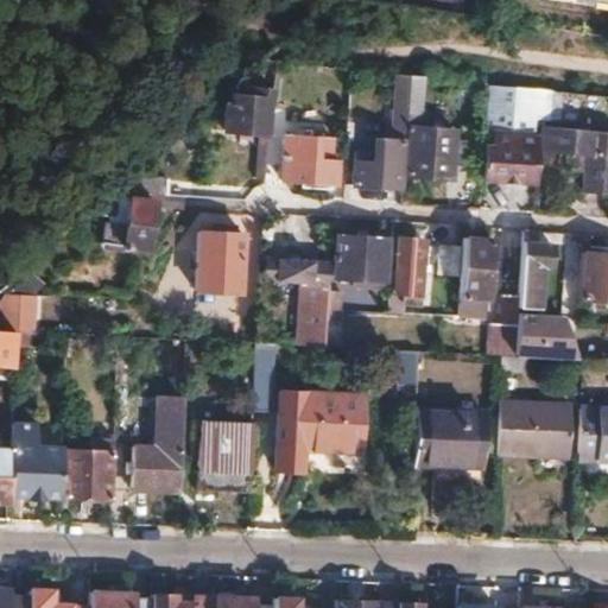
[(392,74),(388,140),(399,141),(403,141),(403,128),(406,75),(392,74)]
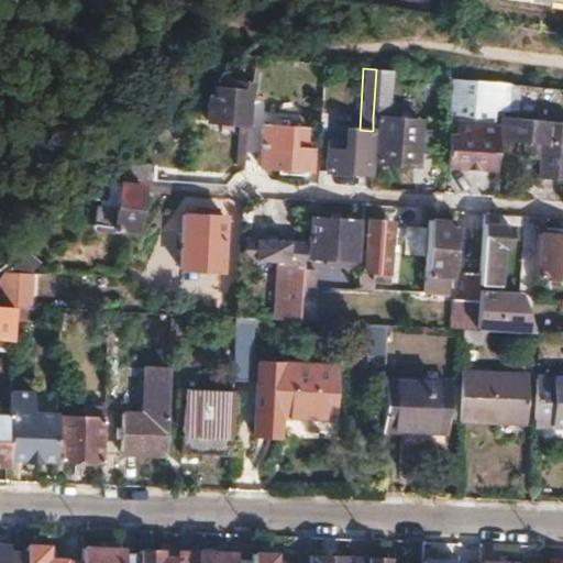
[(376,69),(373,119),(376,119),(374,163),(414,165),(417,121),(385,120),(387,70),(376,69)]
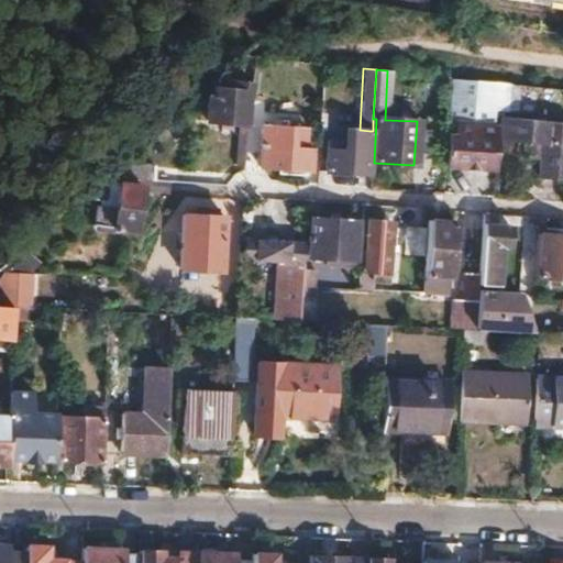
[(420,75),(420,84),(446,86),(448,78),(420,75)]
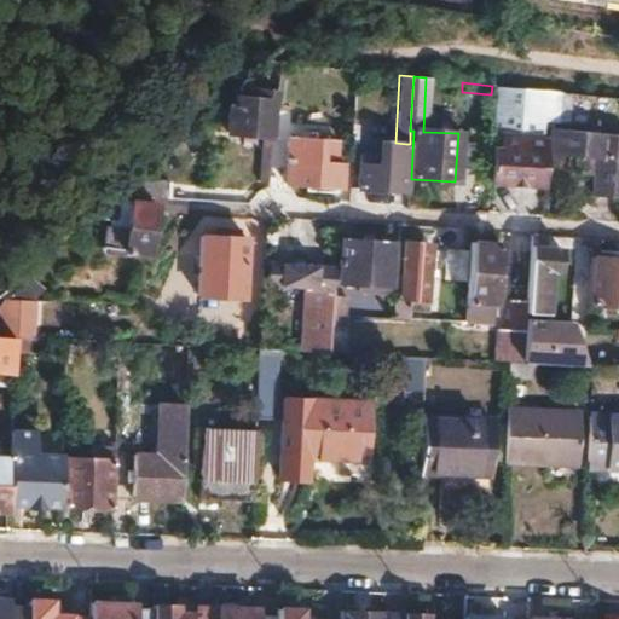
[(491,94),(486,181),(541,186),(543,161),(538,161),(541,136),(532,134),(533,116),(518,115),(520,88),(492,86),(491,94)]
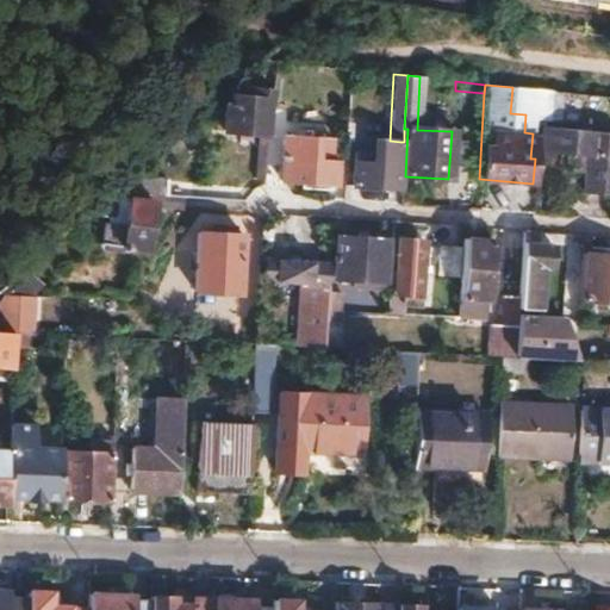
[(222,105),(219,132),(251,136),(249,179),(262,180),(262,172),(266,117),(271,89),(248,88),(247,98),(230,97),(229,105),(222,105)]
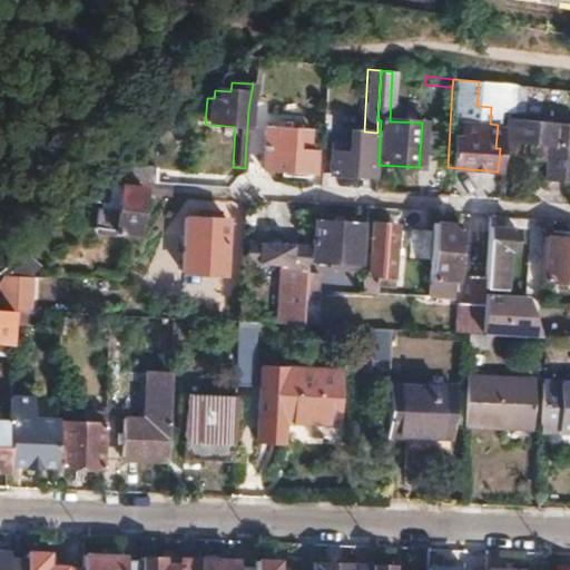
[(248,109),(245,160),(258,161),(258,169),(311,173),(313,154),(306,154),(297,153),(298,137),(298,129),(288,128),(288,119),(281,119),(279,128),(266,127),(267,110),(248,109)]
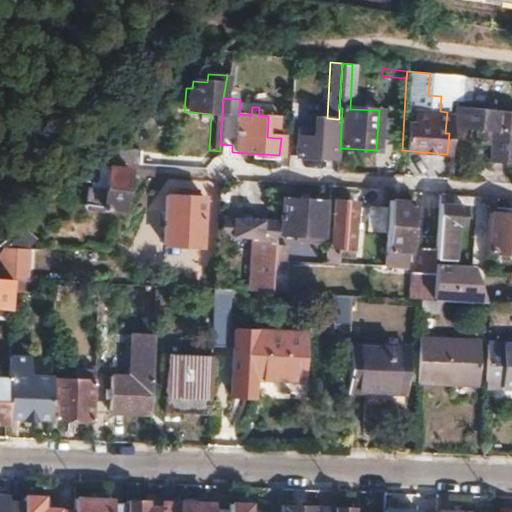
[(511,111),(453,107),(452,127),(491,129),(489,159),(511,160),(511,111)]
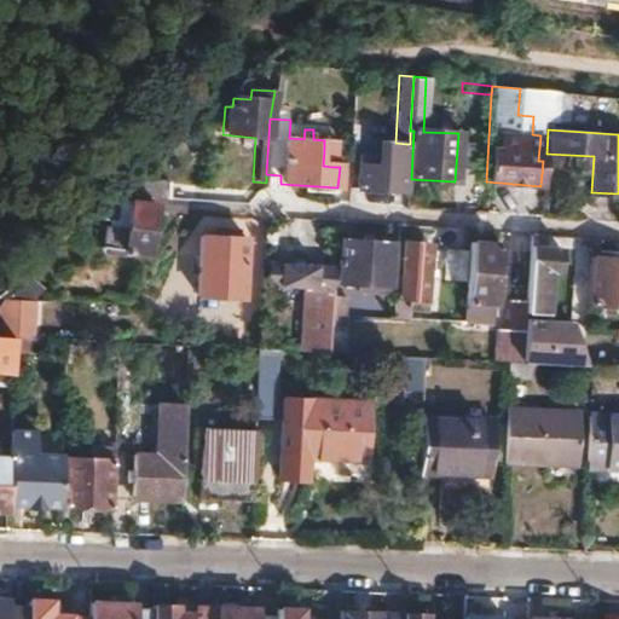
[(358,165),(356,189),(404,191),(406,144),(395,143),(383,142),(381,166),(358,165)]
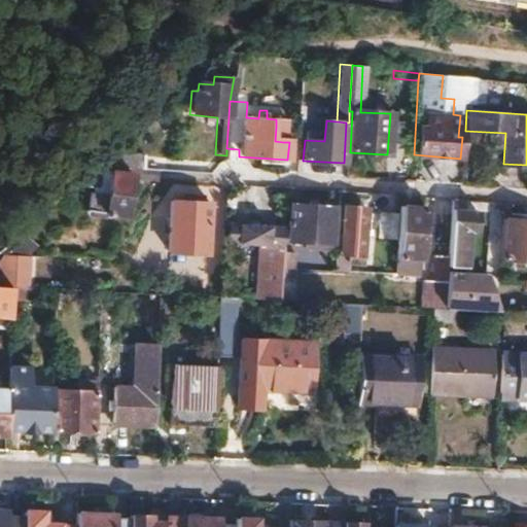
[(276,127),(275,141),(283,142),(284,127),(276,127)]
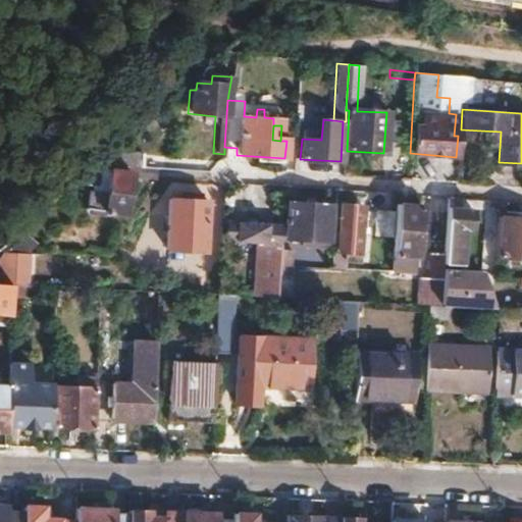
[(120,153),(119,166),(147,168),(148,155),(120,153)]
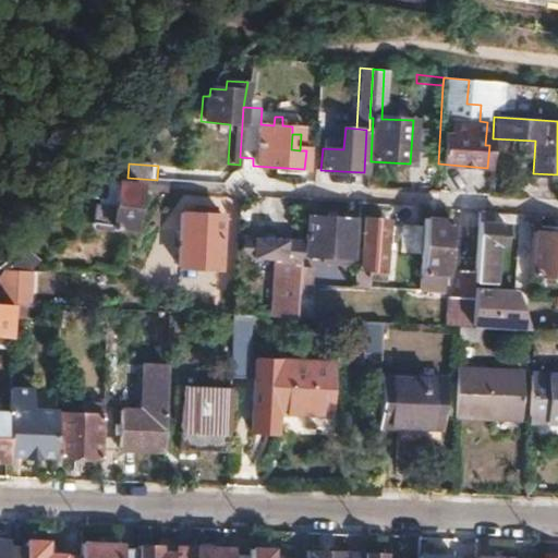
[(102,186),(89,197),(113,201),(112,206),(95,204),(92,223),(132,228),(138,185),(116,182),(114,187),(102,186)]
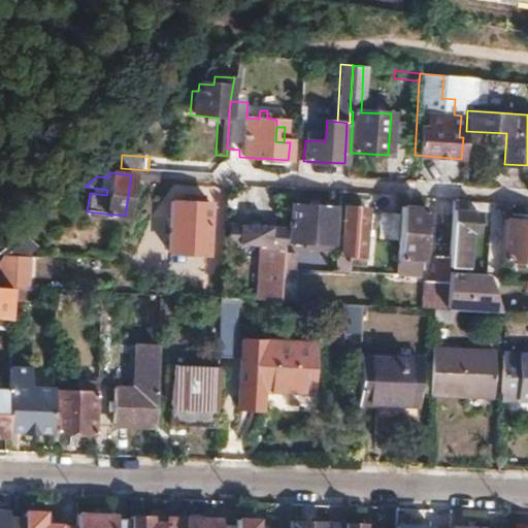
[(232,197),(225,197),(224,216),(231,216),(232,197)]
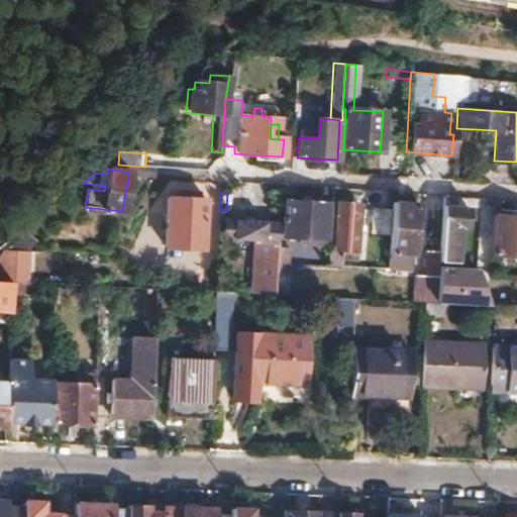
[(442,206),(437,260),(455,262),(458,227),(464,227),(467,207),(456,207),(457,196),(443,195),(442,206)]
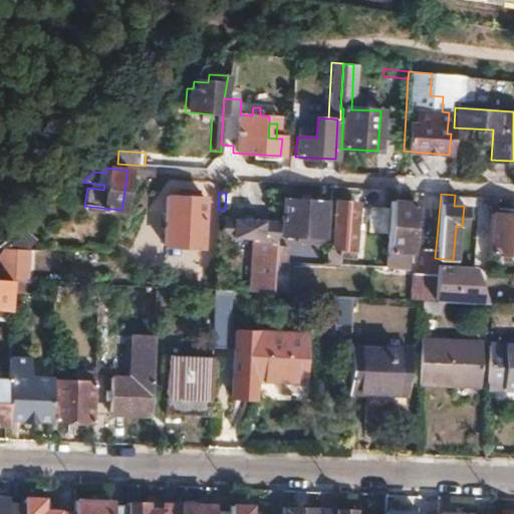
[(166,196),(163,245),(200,246),(203,198),(166,196)]
